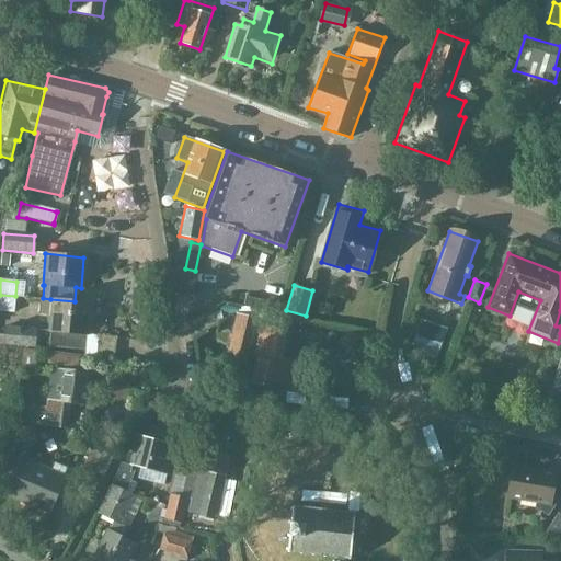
[(15,296),(0,295),(0,311),(13,313),(15,296)]
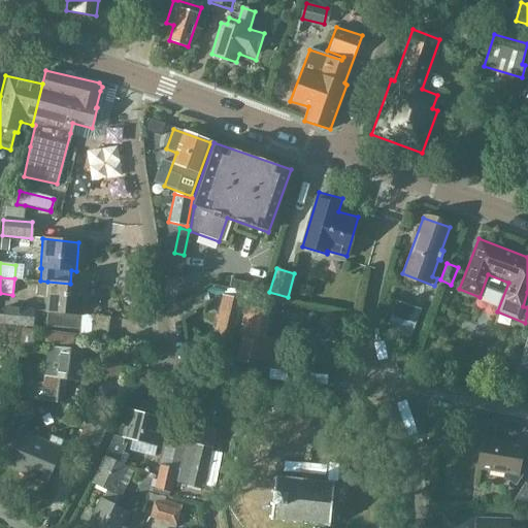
[(36,281),(35,295),(45,296),(44,310),(46,310),(45,327),(79,329),(84,285),(70,284),(47,282),(40,281),(36,281)]
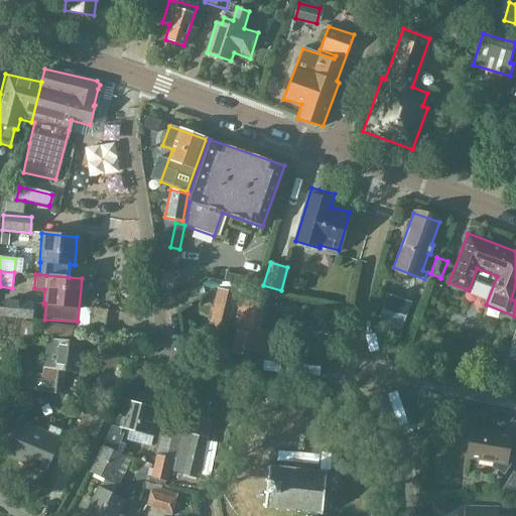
[(208,333),(223,336),(232,294),(218,290),(208,333)]
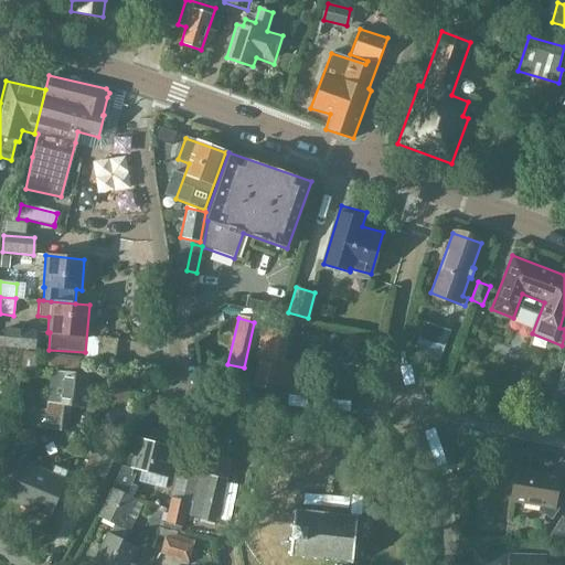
[(416,320),(419,326),(412,348),(434,355),(436,361),(447,330),(416,320)]
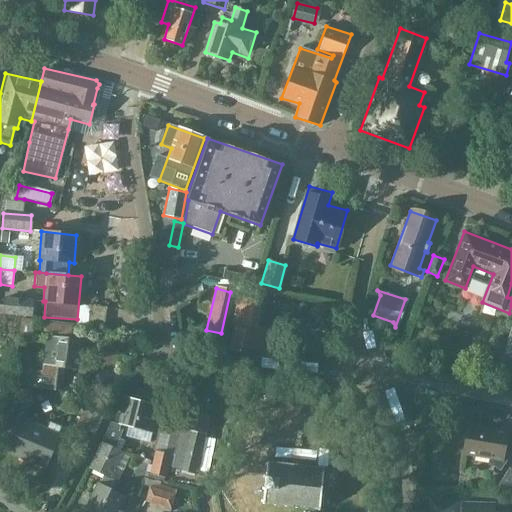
[(229,350),(250,355),(263,302),(238,296),(231,326),(234,327),(229,350)]
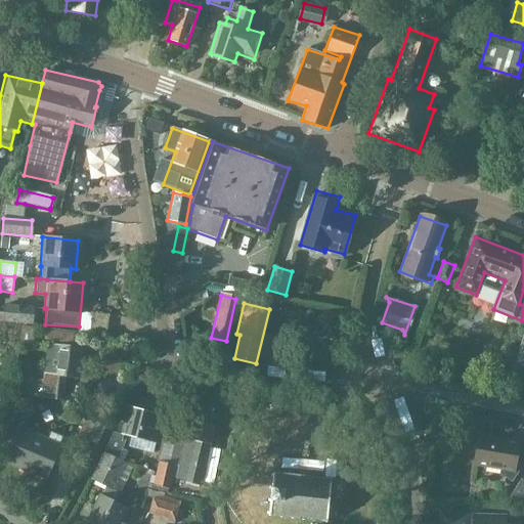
[(3,320),(31,323),(32,307),(5,305),(3,320)]
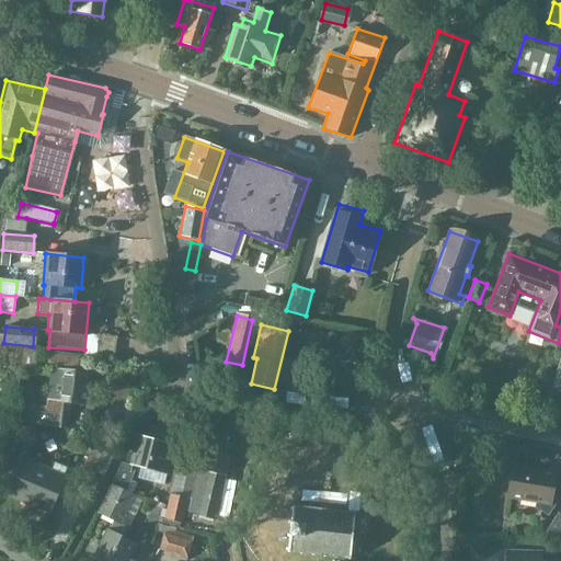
[(363,339),(361,353),(370,355),(374,341),(363,339)]
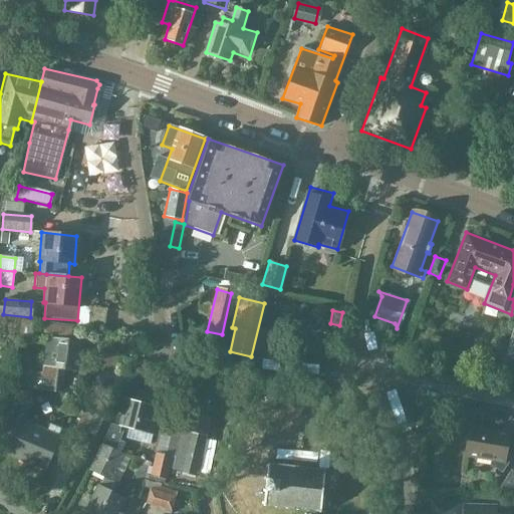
[(77,326),(44,322),(42,333),(76,337),(77,326)]
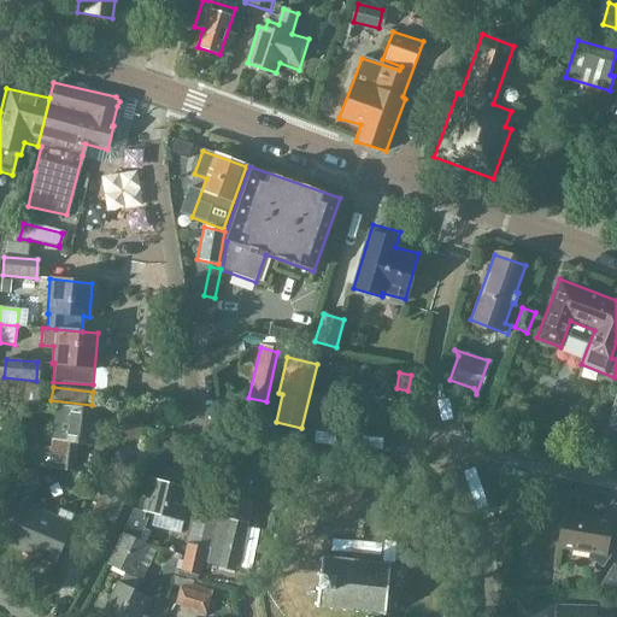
[(616,389),(606,429),(616,433),(616,428),(616,389)]
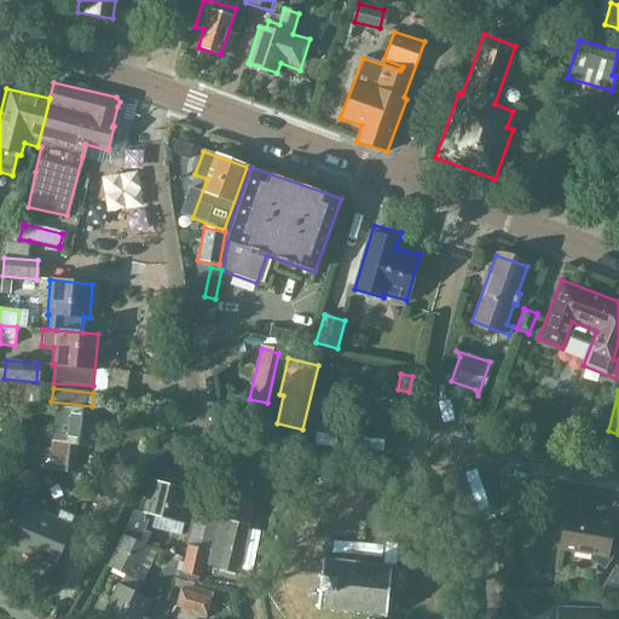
[(27,467),(38,467),(71,470),(74,444),(88,445),(92,412),(55,409),(50,451),(29,449),(27,467)]
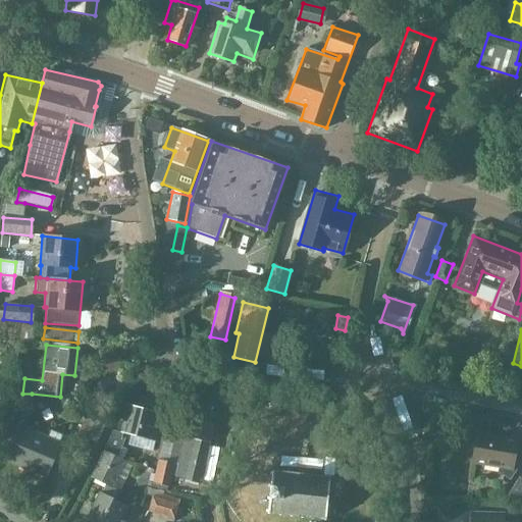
[(119,434),(154,444),(157,430),(152,428),(156,413),(127,406),(119,434)]
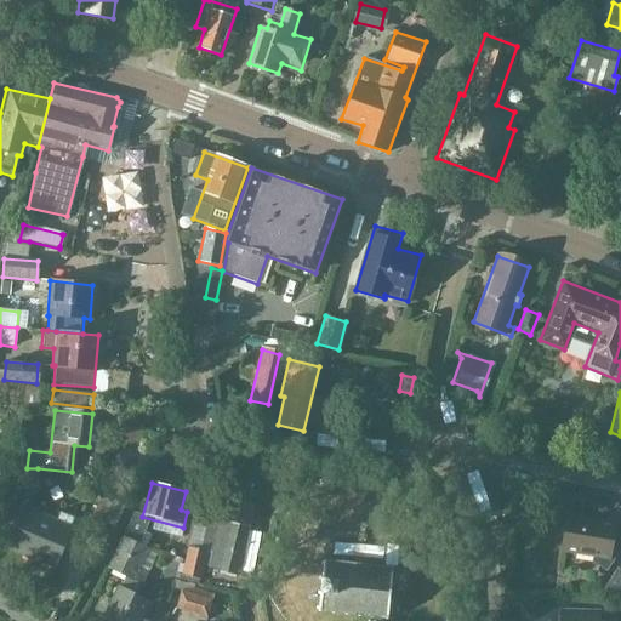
[(90,516),(114,529),(127,503),(102,494),(90,516)]
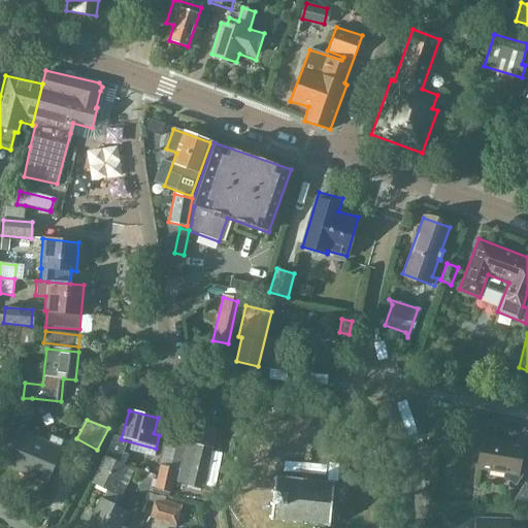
[(184,442),(210,449),(215,430),(188,424),(184,442)]
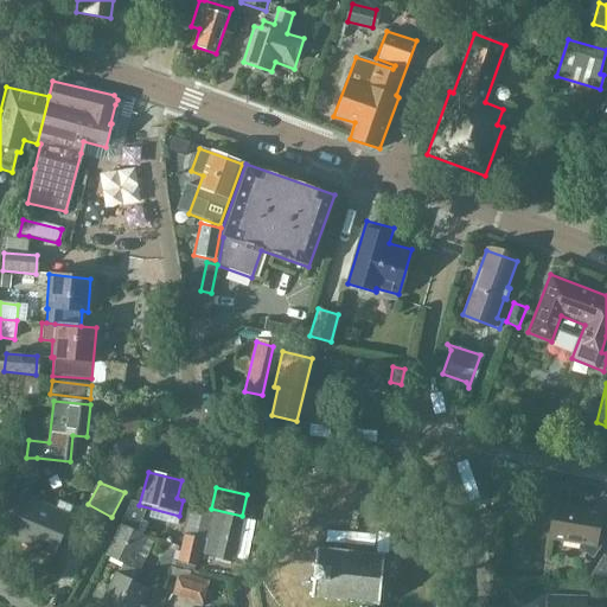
[(53,508),(20,494),(4,536),(52,555),(72,506),(57,500),(53,508)]
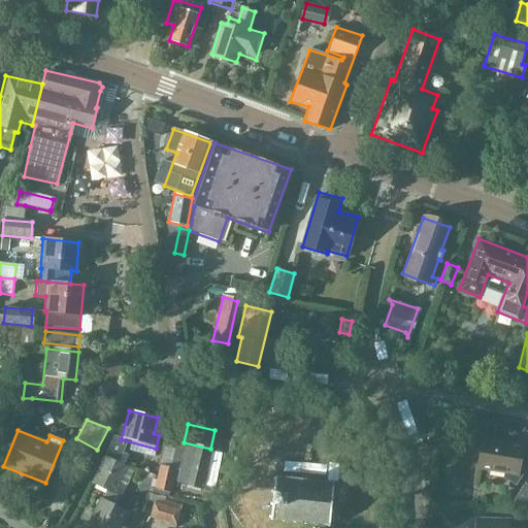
[(112,439),(104,457),(117,463),(117,464),(123,467),(134,442),(121,439),(121,438),(113,436),(112,439)]
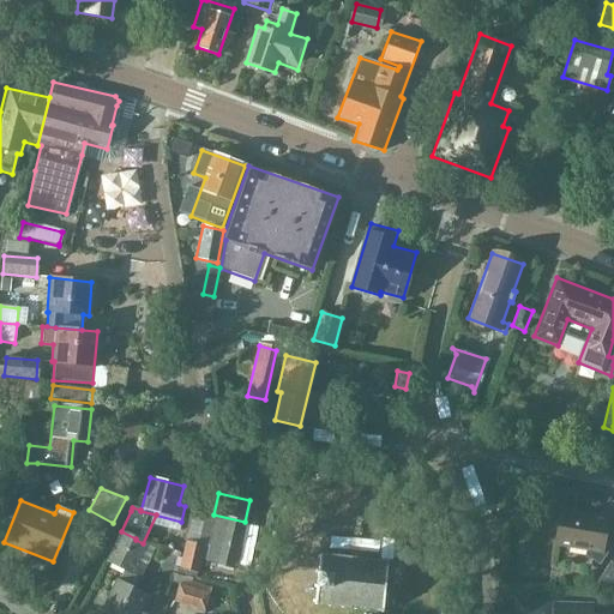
[(561,511),(555,543),(555,547),(587,553),(585,558),(599,565),(609,549),(602,543),(607,519),(561,511)]
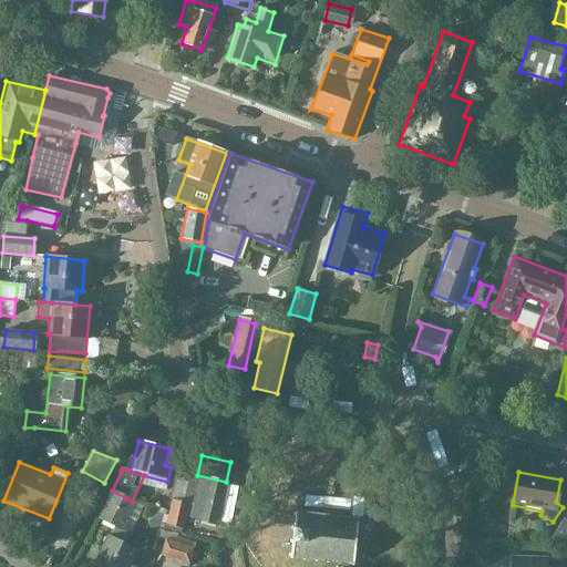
[(194,488),(196,488),(189,518),(215,525),(226,482),(197,475),(194,488)]
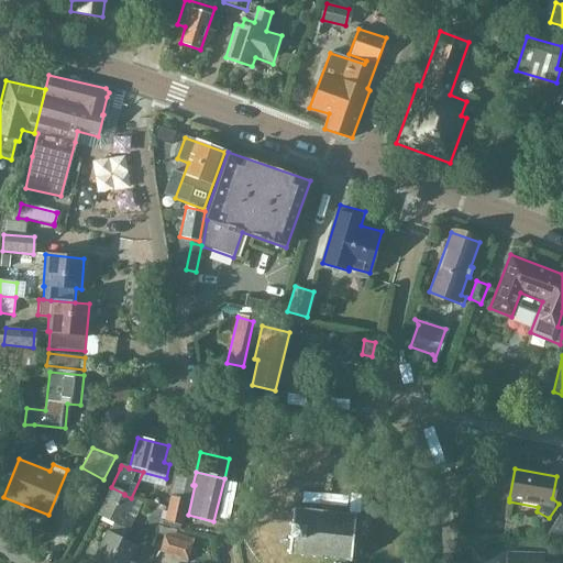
[(124,494),(111,487),(98,516),(117,525),(112,536),(107,532),(92,562),(125,562),(129,558),(132,560),(141,539),(131,534),(133,530),(129,528),(141,503),(133,499),(131,498),(124,495),(124,494)]
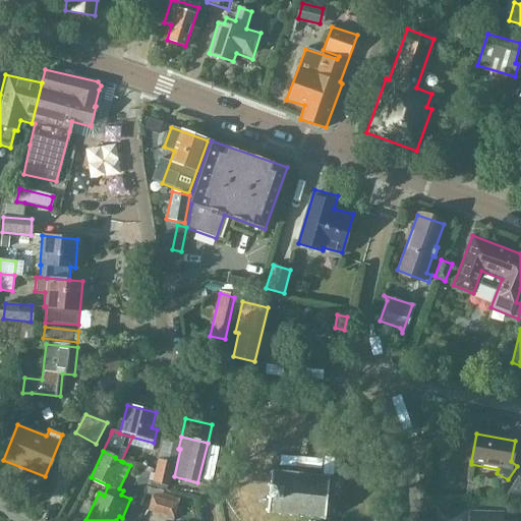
[(152,484),(167,487),(172,464),(158,460),(152,484)]
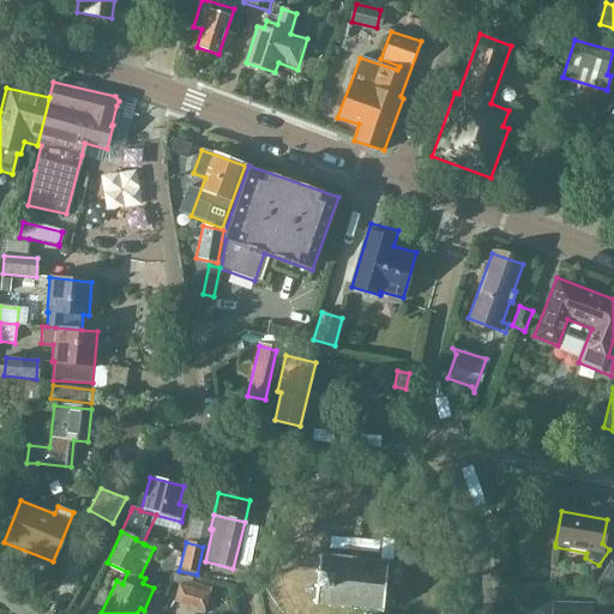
[(158,573),(170,578),(178,558),(161,551),(156,565),(161,566),(158,573)]
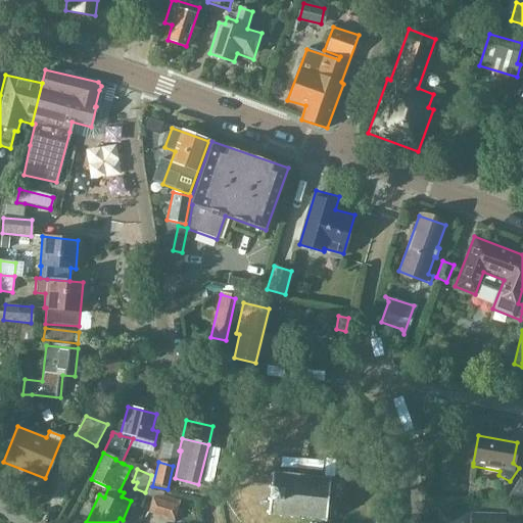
[(267,498),(267,502),(269,503),(268,516),(270,516),(270,513),(279,514),(279,517),(281,517),(281,515),(290,516),(289,518),(292,518),(292,516),(300,517),(300,519),(303,519),(303,517),(312,518),(312,520),(314,520),(315,518),(323,519),(323,521),(325,522),(325,519),(328,519),(328,517),(326,517),(327,507),(329,507),(329,505),(327,505),(328,495),(330,495),(331,492),(328,492),(330,482),(332,482),(332,480),(330,480),(330,477),(327,477),(327,479),(319,478),(319,476),(317,476),(316,478),(308,477),(308,475),(305,475),(305,477),(296,476),(297,474),(294,474),(294,475),(285,475),(286,473),(283,473),(283,474),(275,474),(275,471),(273,471),(271,484),(269,483),(269,486),(271,486),(270,500),(267,498)]
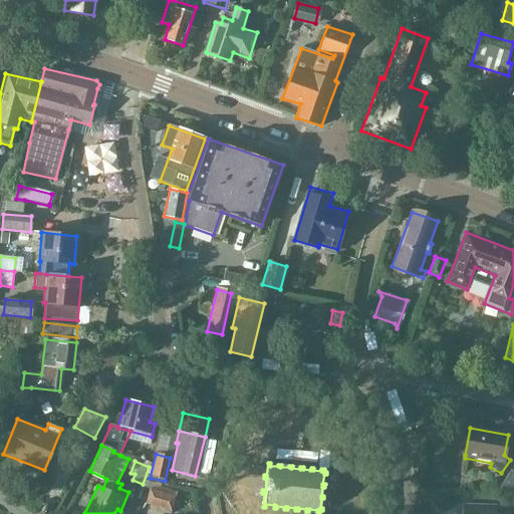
[(144,507),(171,512),(174,499),(173,499),(175,490),(144,483),(140,505),(145,506),(144,507)]
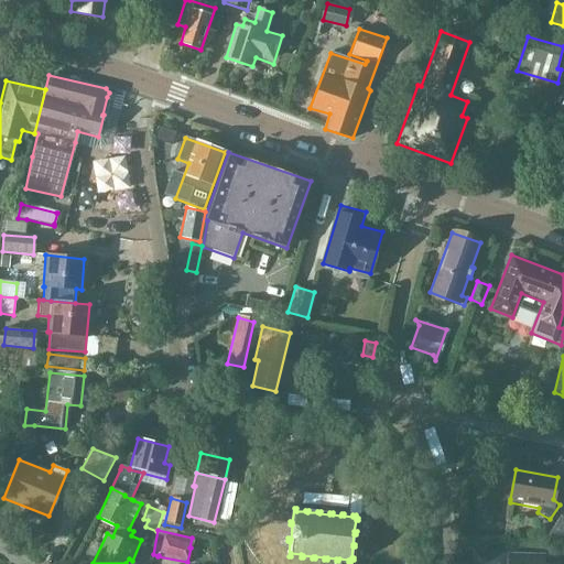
[(559,563),(544,562),(544,555),(509,554),(508,563),(559,563)]
